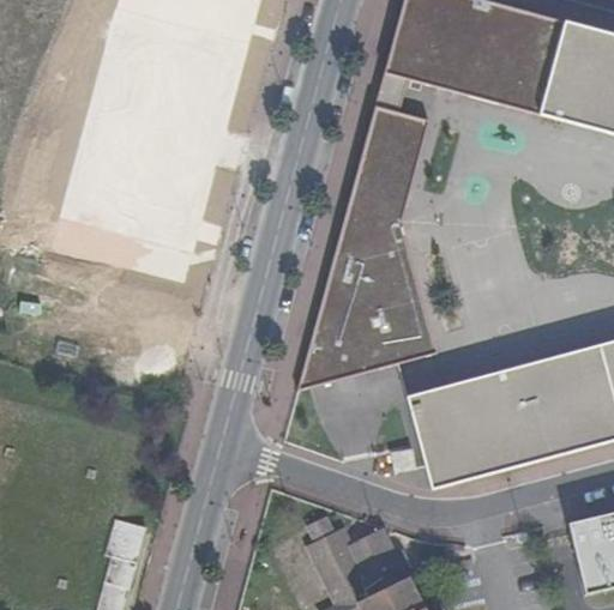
[(613,441),(613,32),(489,0),(402,0),(298,388),(438,351),(403,221),(429,119),(399,112),(408,79),(613,131),(613,338),(407,394),(432,490),(613,441)]
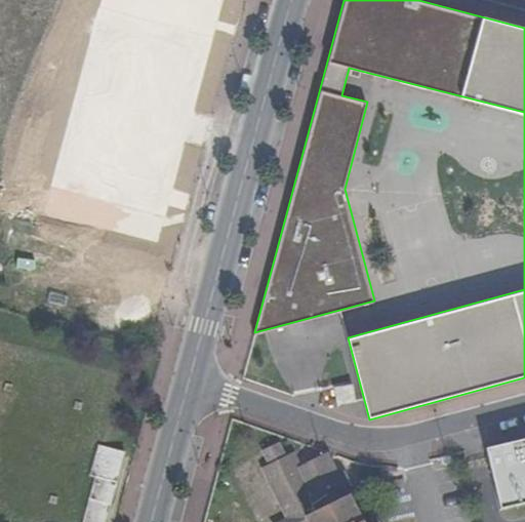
[(354,399),(351,383),(332,387),(336,402),(354,399)]
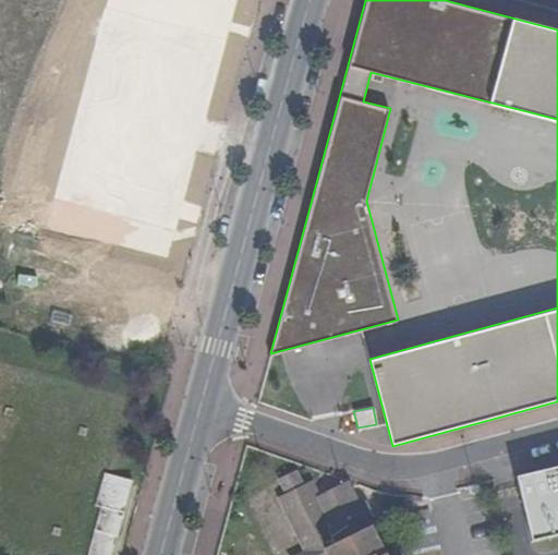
[(557,529),(557,459),(517,470),(533,535),(557,529)]
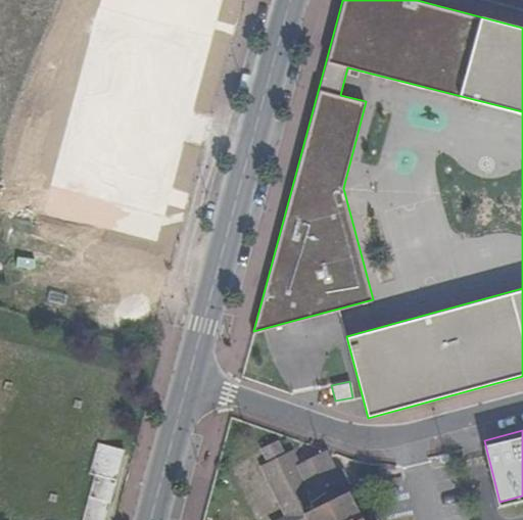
[(103,519),(125,448),(98,440),(90,472),(94,472),(81,519),(103,519)]
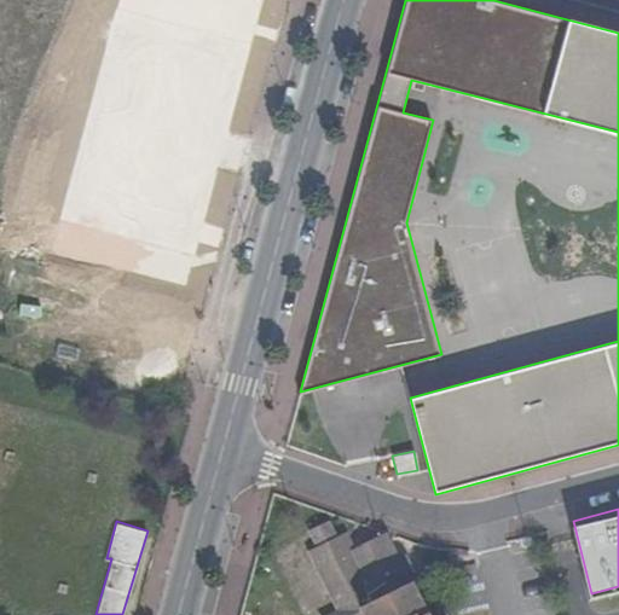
[(434,614),(417,580),(409,584),(405,574),(414,570),(405,552),(397,557),(385,533),(353,549),(345,533),(335,538),(327,522),(308,531),(316,546),(306,552),(334,609),(322,614),(434,614)]
